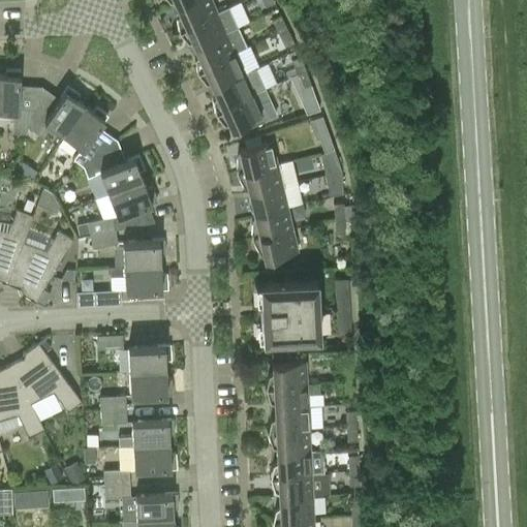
[(218,13),(212,0),(193,0),(178,7),(181,12),(178,18),(180,31),(218,13)]
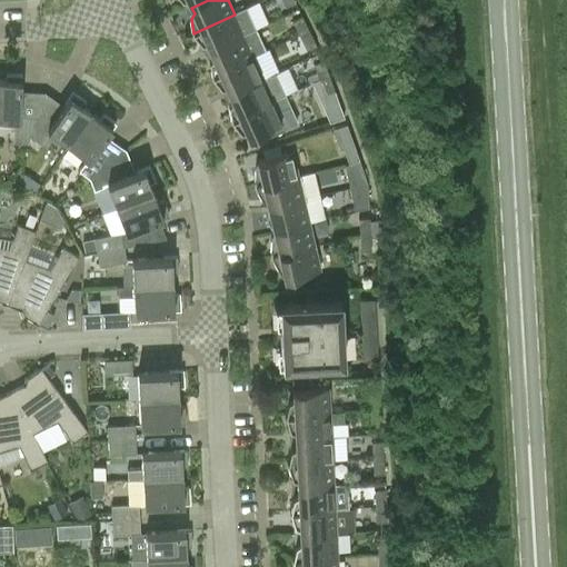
[(297,5),(295,0),(282,0),(288,9),(297,5)]
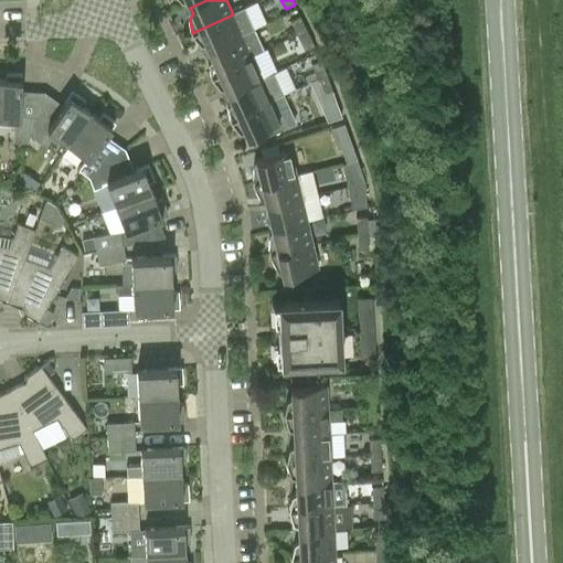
[(206,45),(210,51),(243,36),(233,14),(192,33),(201,44),(206,45)]
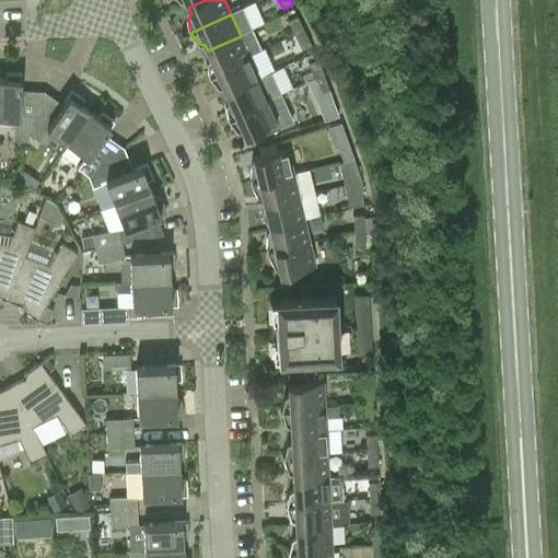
[(290,23),(297,36),(305,32),(299,19),(290,23)]
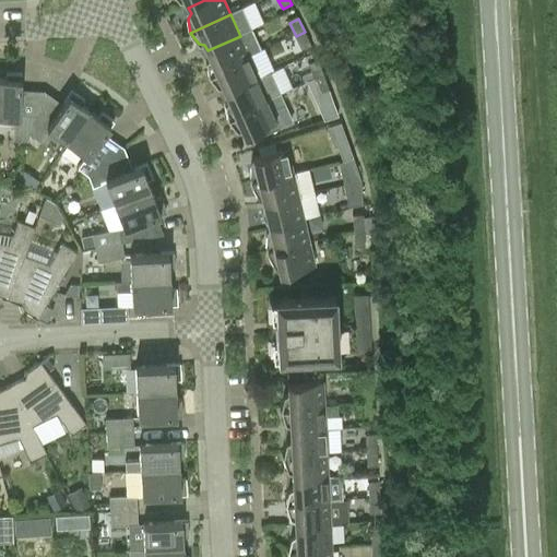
[(210,57),(206,61),(209,75),(250,57),(261,52),(252,31),(240,36),(208,50),(210,57)]
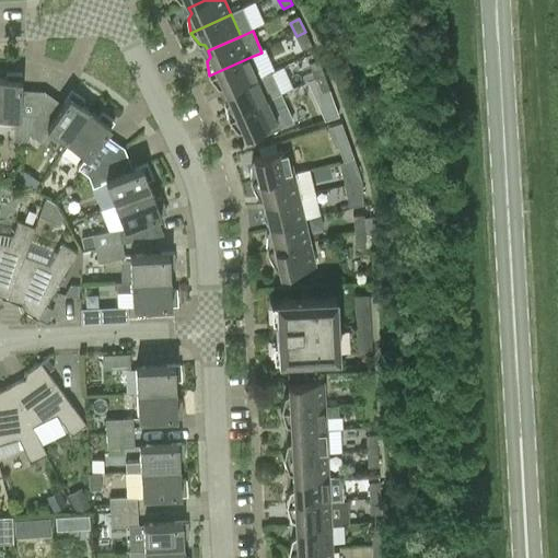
[(313,46),(305,32),(297,36),(304,50),(313,46)]
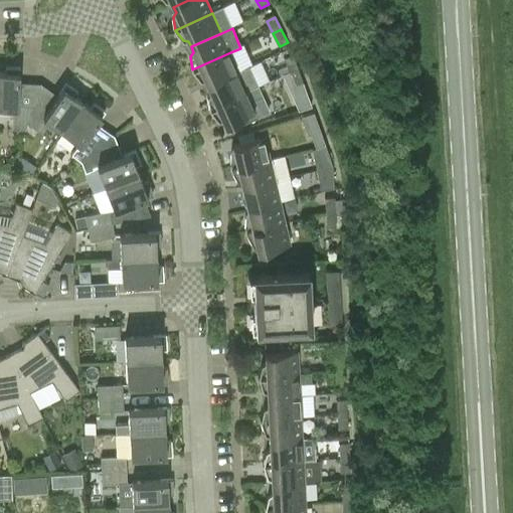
[(206,80),(208,87),(238,72),(230,52),(192,69),(201,80),(206,80)]
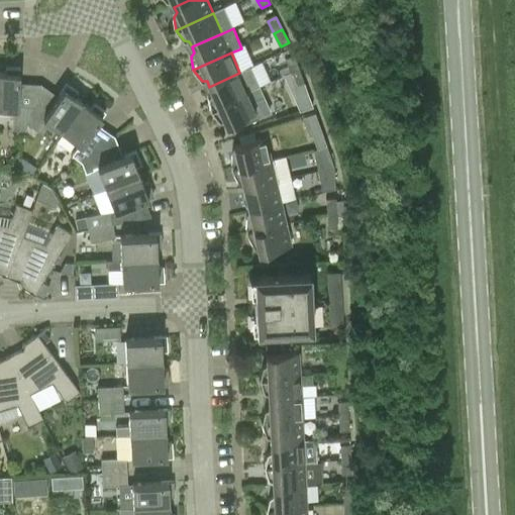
[(287,61),(292,74),(301,70),(296,57),(287,61)]
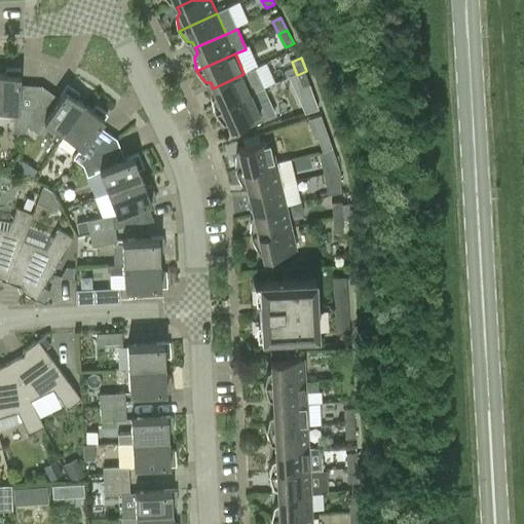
[(27,135),(30,127),(43,87),(21,86),(21,84),(22,84),(22,72),(7,71),(7,77),(0,76),(0,112),(16,113),(15,134),(27,135)]
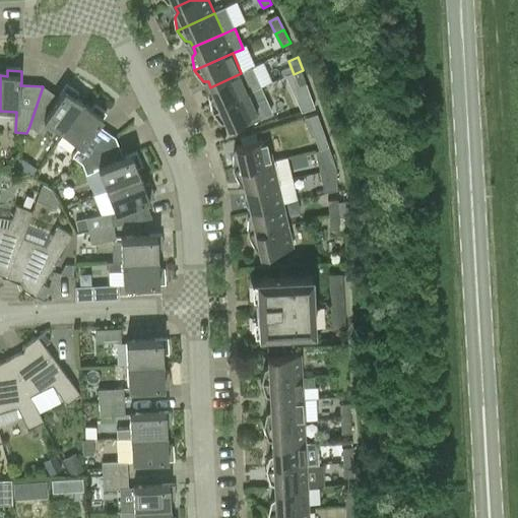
[(308,84),(303,70),(294,74),(280,80),(282,87),(296,82),(298,88),(308,84)]
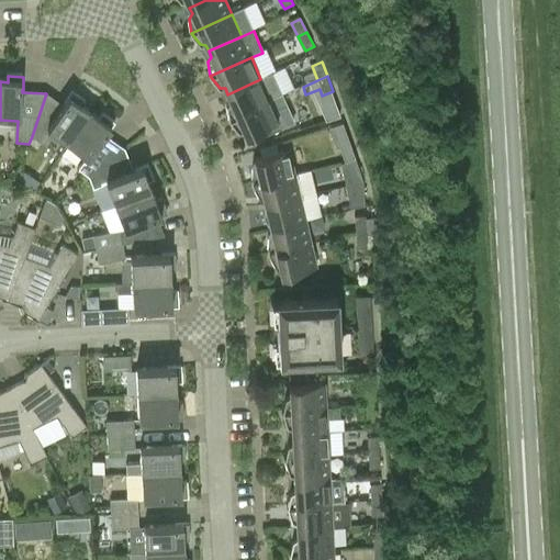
[(270,101),(260,79),(227,94),(231,100),(227,105),(230,120),(270,101)]
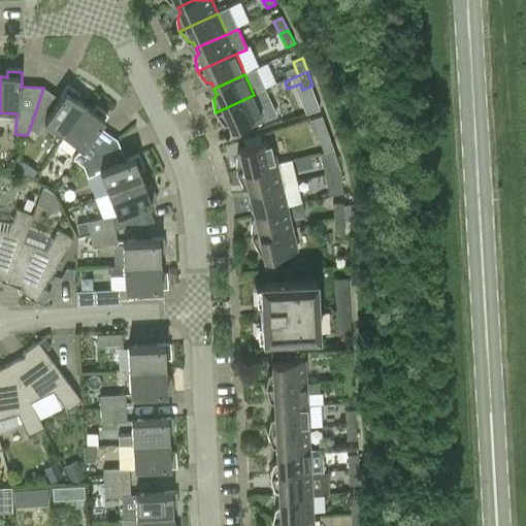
[(44,88),(43,88),(30,128),(39,135),(44,129),(42,127),(45,123),(65,137),(86,107),(78,101),(81,97),(69,89),(62,99),(61,100),(44,88)]
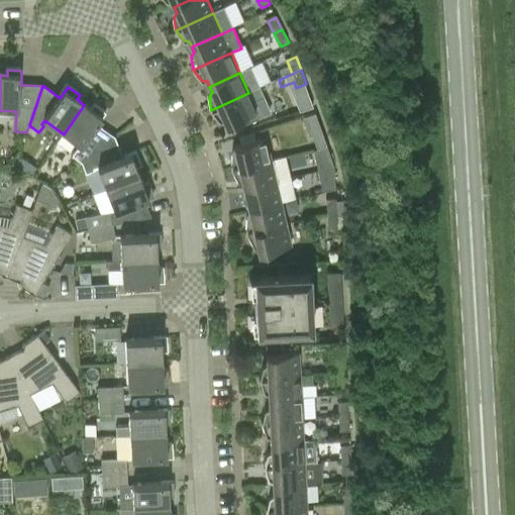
[(261,119),(252,102),(261,99),(256,90),(248,93),(211,110),(219,120),(224,121),(227,127),(228,126),(232,134),(242,131),(238,122),(241,121),(243,126),(261,119)]
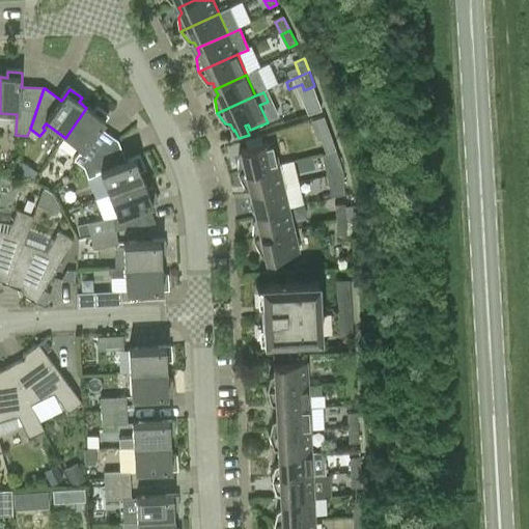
[(318,99),(305,104),(310,115),(323,112),(318,99)]
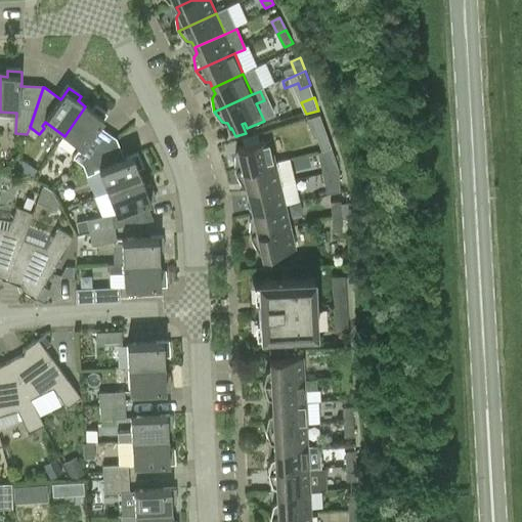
[(64,136),(82,148),(75,159),(84,166),(118,140),(99,127),(101,126),(109,116),(96,107),(93,112),(85,106),(64,136)]
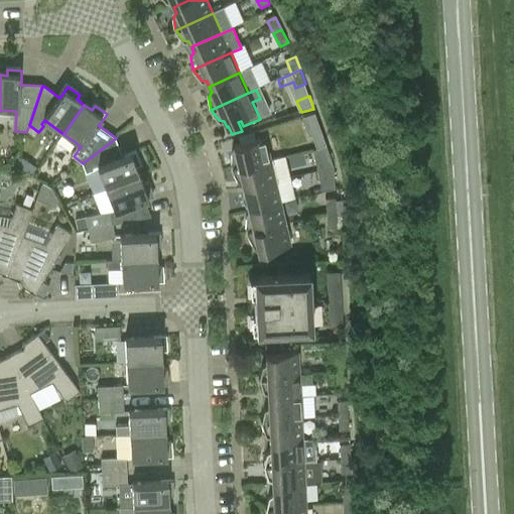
[(313,136),(318,150),(328,147),(323,133),(313,136)]
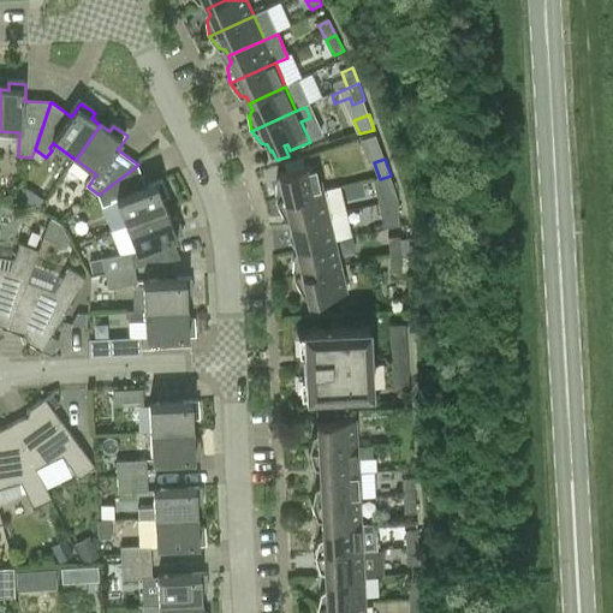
[(148,189),(138,165),(99,195),(105,208),(118,202),(128,227),(167,212),(164,201),(170,198),(164,183),(149,188),(148,189)]
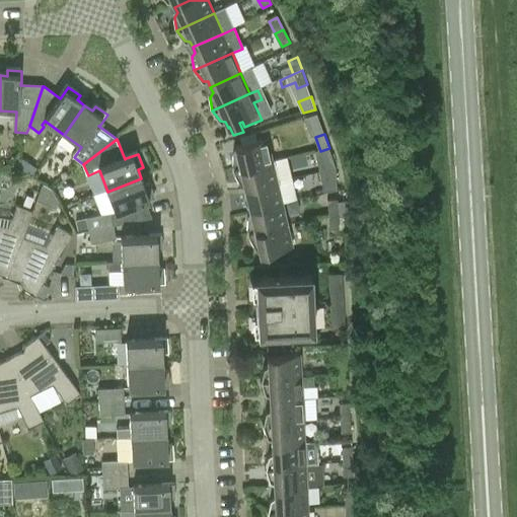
[(233,158),(232,171),(274,162),(269,140),(235,148),(237,154),(233,158)]
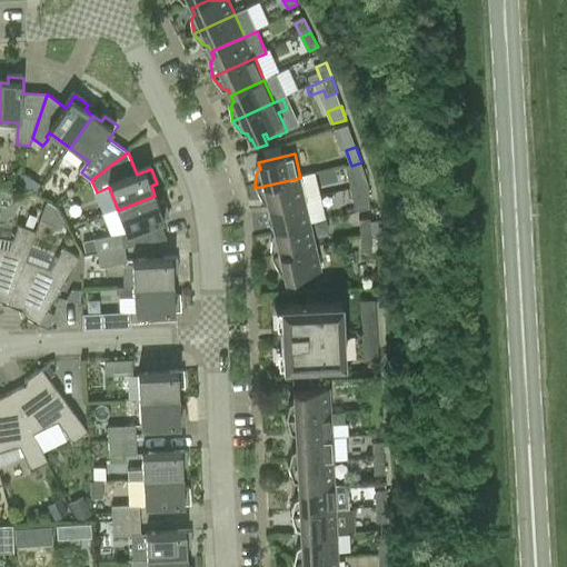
[(370,186),(361,162),(351,166),(347,167),(352,190),(370,186)]
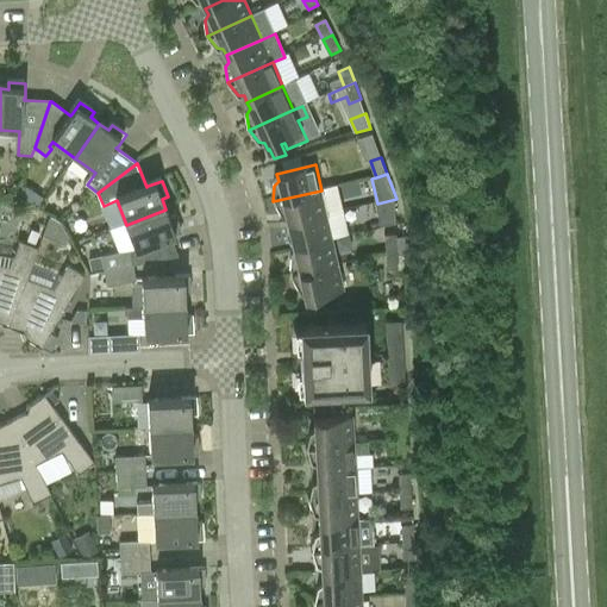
[(326,216),(321,191),(273,201),(281,216),(287,218),(288,224),(326,216)]
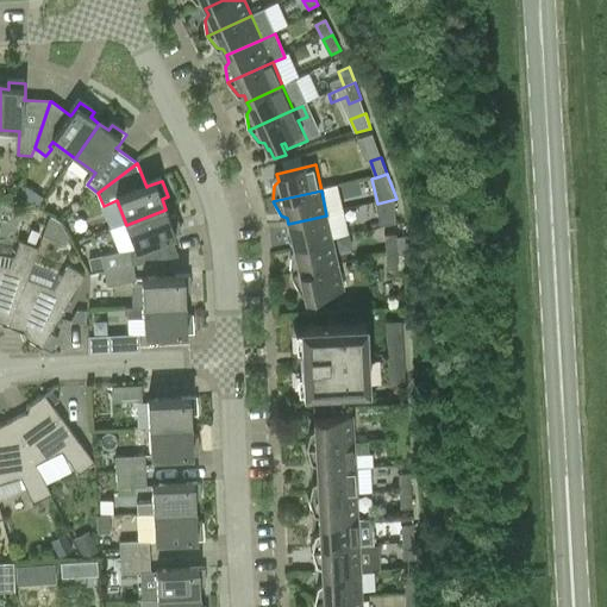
[(396,224),(396,199),(377,204),(382,227),(396,224)]
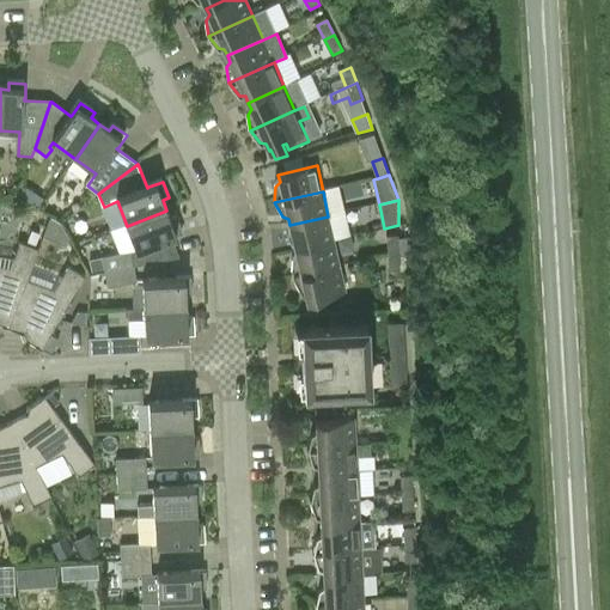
[(171,221),(166,211),(127,226),(138,251),(169,239),(170,239),(183,235),(177,219),(171,221)]
